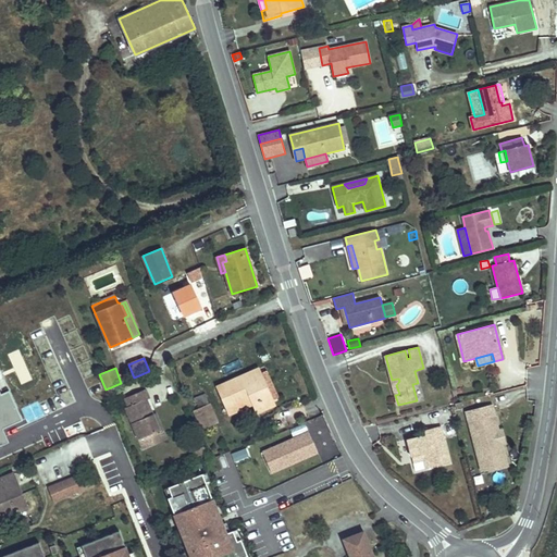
[(274,405),(272,400),(279,398),(267,371),(260,373),(258,369),(218,387),(230,413),(239,410),(236,404),(250,397),(254,404),(257,412),(274,405)]
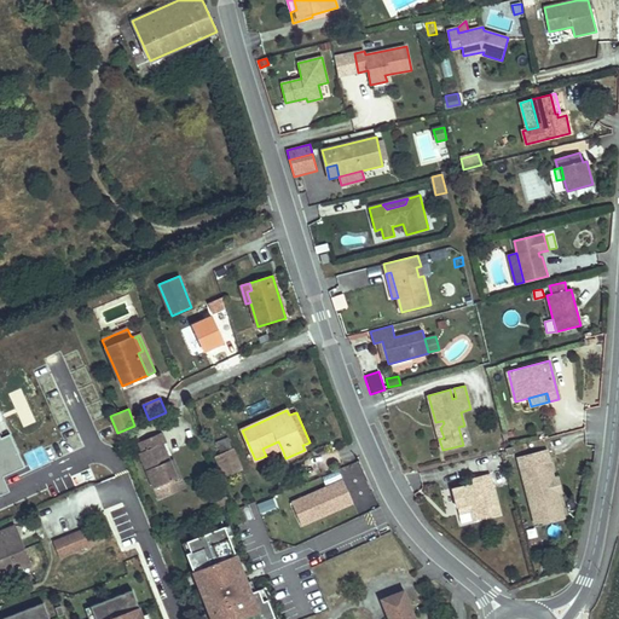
[(139,414),(132,417),(134,424),(143,422),(139,414)]
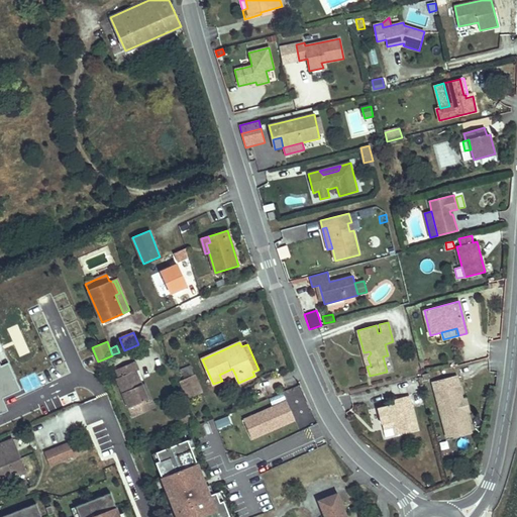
[(135,362),(115,370),(117,374),(114,375),(129,408),(148,400),(141,385),(136,371),(138,370),(135,362)]
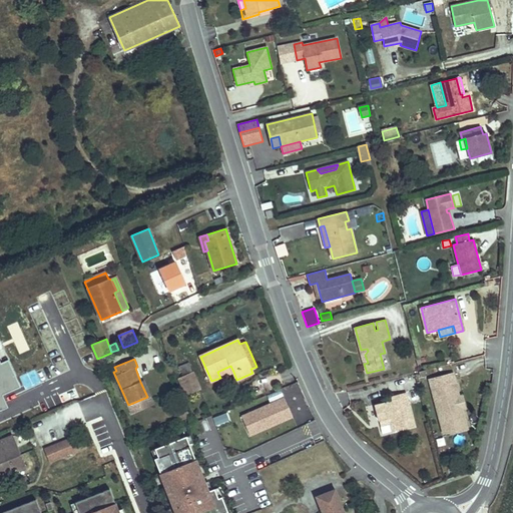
[(0,396),(21,387),(16,378),(10,362),(1,366),(0,363),(0,396)]
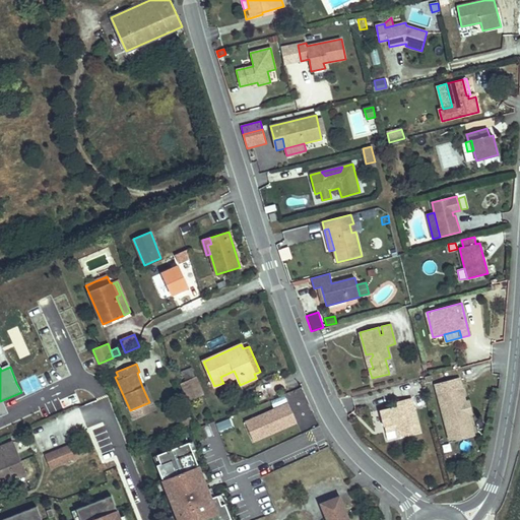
[(187,382),(196,378),(192,368),(183,372),(187,382)]
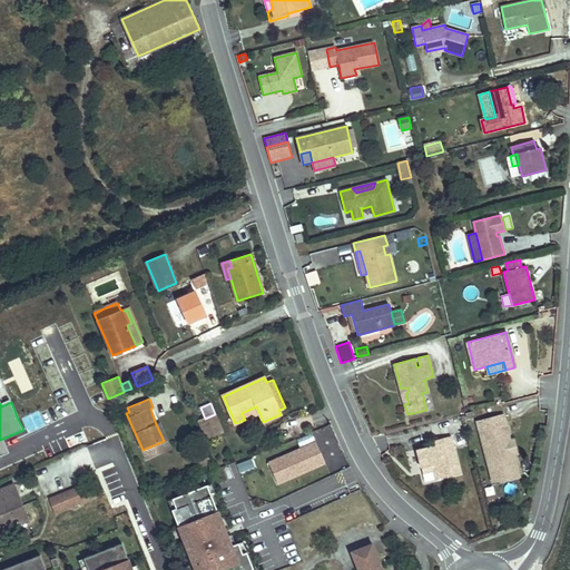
[(259,413),(256,406),(242,413),(245,420),(259,413)]
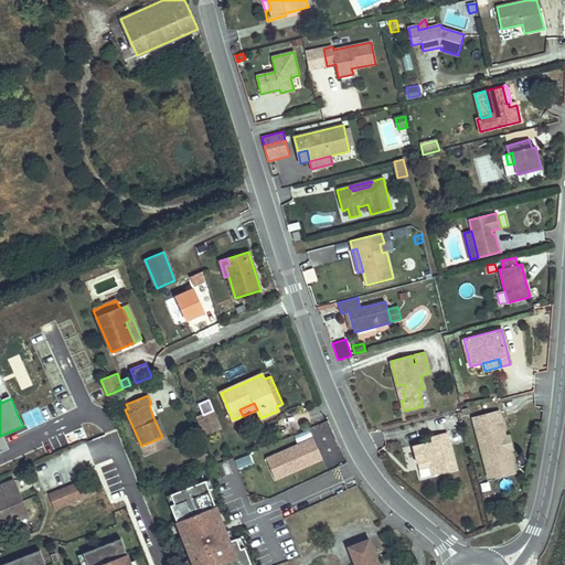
[(204,434),(220,428),(213,411),(203,415),(198,417),(204,434)]
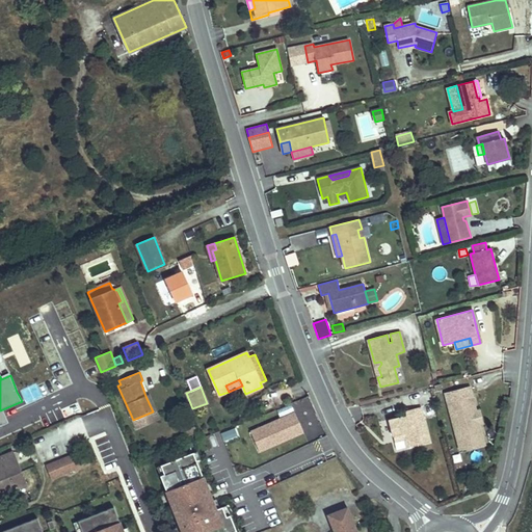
[(133,420),(136,428),(159,419),(149,394),(145,396),(153,411),(133,420)]
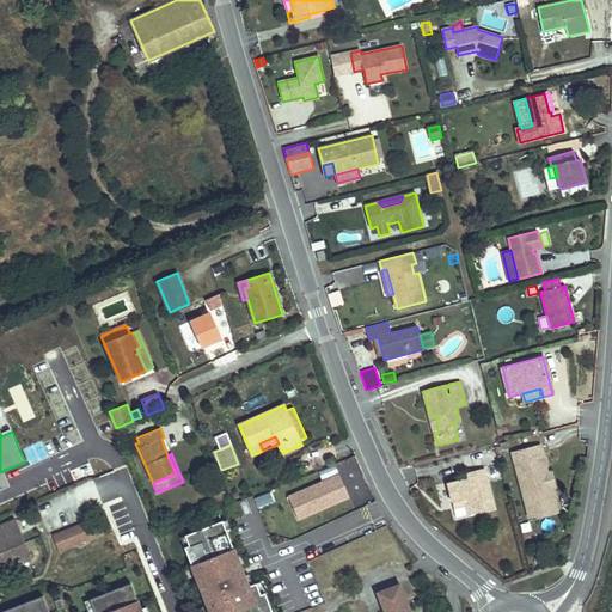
[(543,485),(542,478),(549,477),(548,473),(544,458),(515,465),(526,505),(536,502),(539,514),(540,516),(548,515),(555,501),(551,488),(550,484),(543,485)]
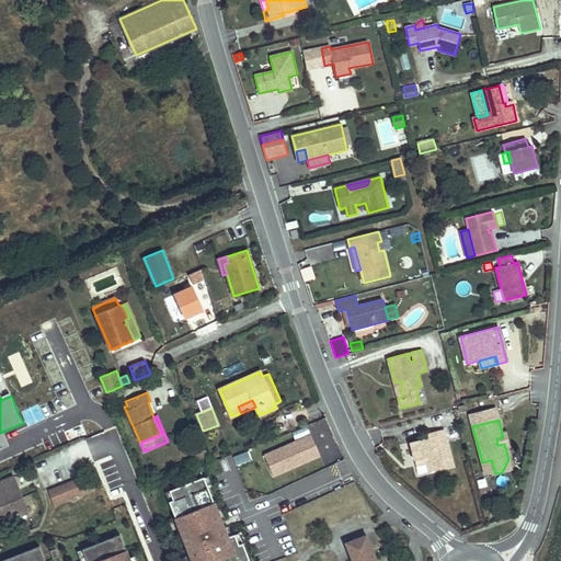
[(453,466),(444,430),(426,434),(427,438),(410,443),(415,460),(425,458),(426,464),(430,472),(453,466)]
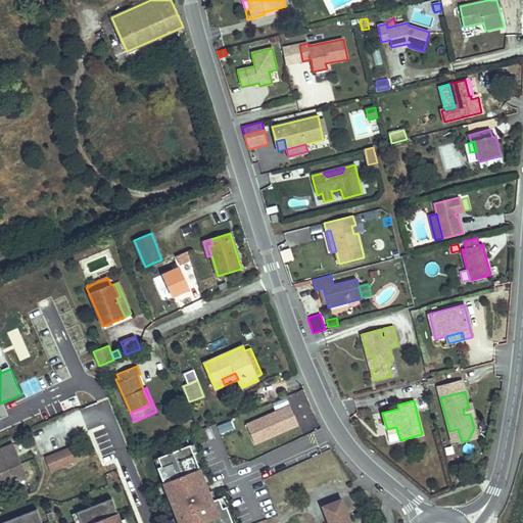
[(474,416),(471,403),(468,405),(469,408),(463,409),(464,415),(470,414),(471,417),(474,416)]
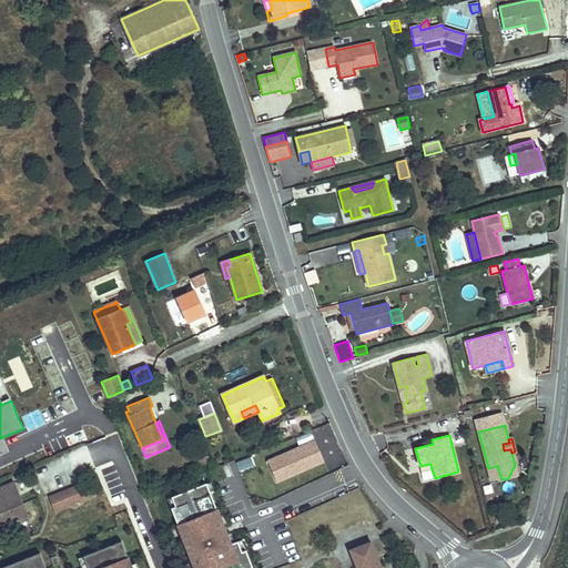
[(276,483),(312,467),(306,456),(320,450),(315,440),(267,462),(276,483)]
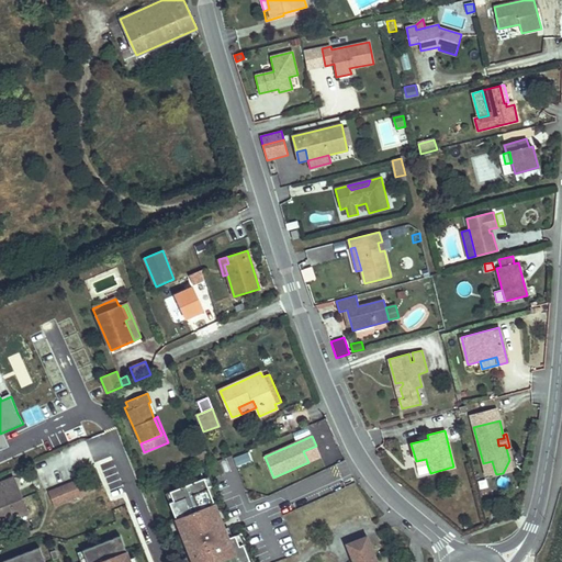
[(321,457),(316,446),(303,451),(308,462),(321,457)]
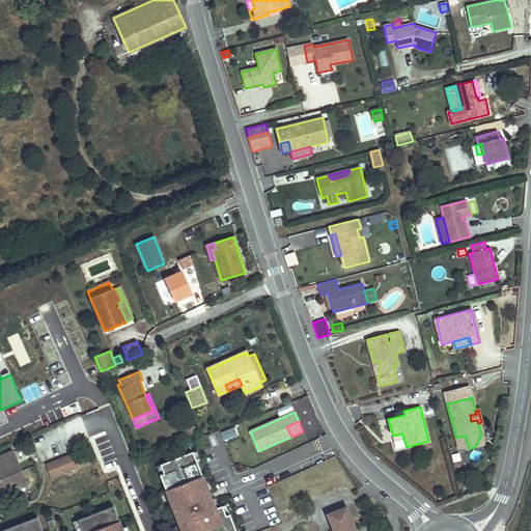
[(194,432),(190,424),(183,426),(187,436),(194,432)]
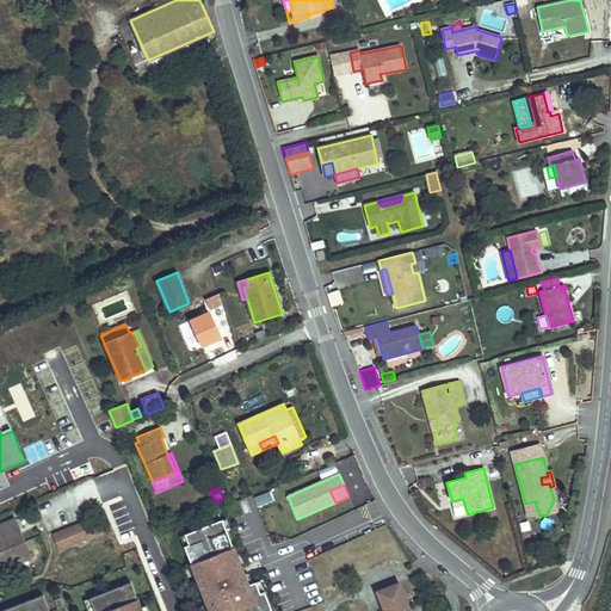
[(557,511),(554,500),(547,514),(557,511)]
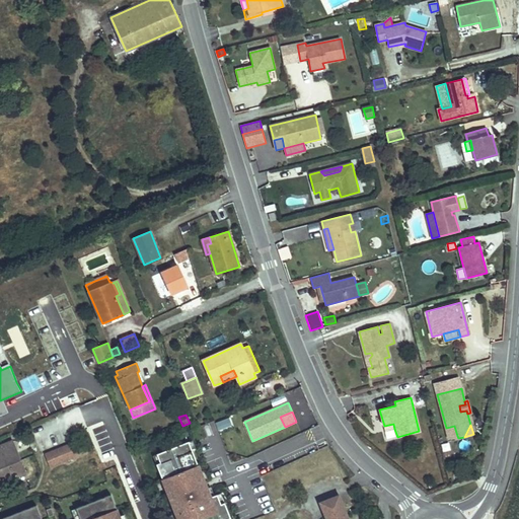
[(457,436),(454,426),(446,428),(449,438),(457,436)]
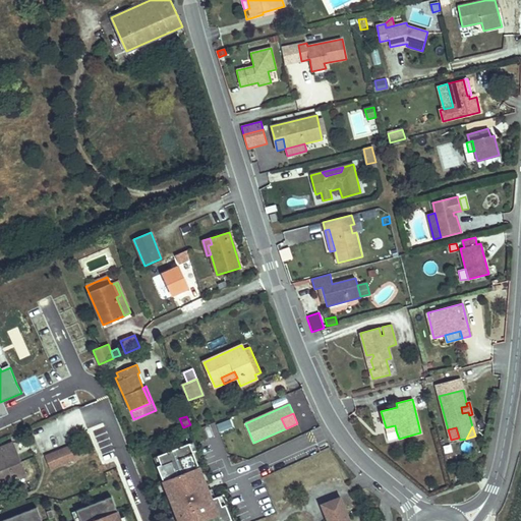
[(0,484),(25,475),(12,443),(0,447),(0,484)]
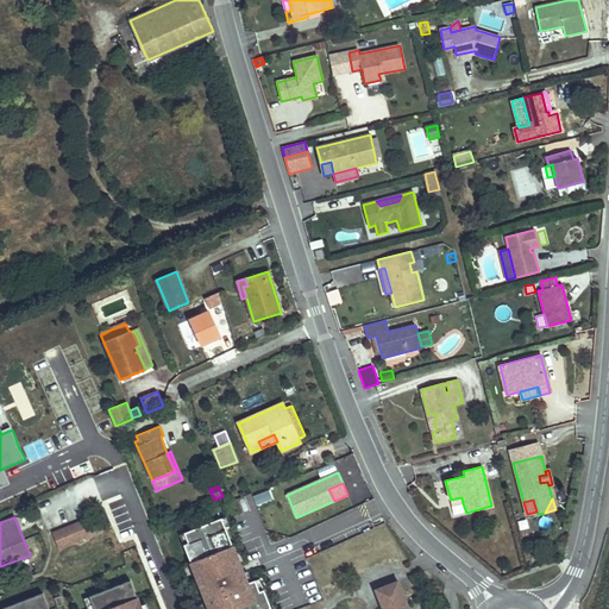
[(221,519),(184,533),(188,544),(183,545),(194,571),(195,571),(200,581),(198,581),(201,590),(203,590),(211,608),(269,608),(270,608),(263,590),(258,592),(255,581),(251,582),(246,584),(243,573),(239,565),(236,554),(226,529),(221,519)]
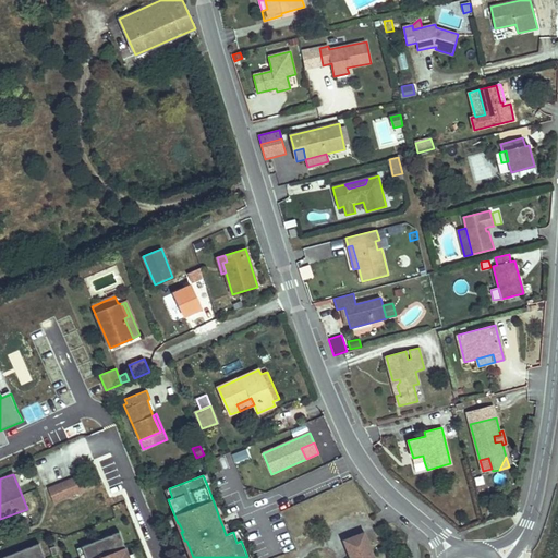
[(48,488),(53,502),(82,492),(76,477),(48,488)]
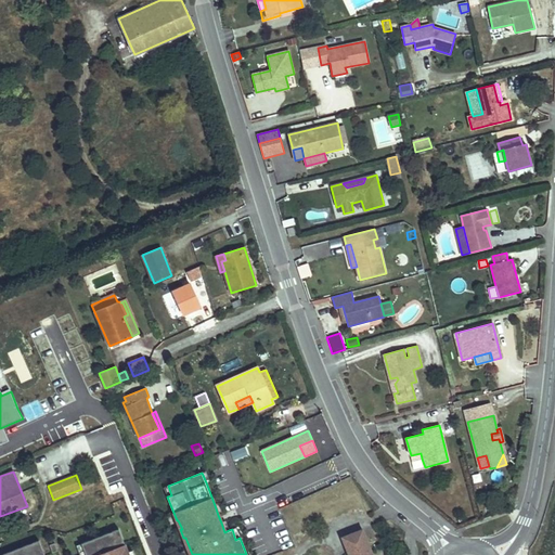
[(129,554),(119,529),(81,543),(86,554),(129,554)]
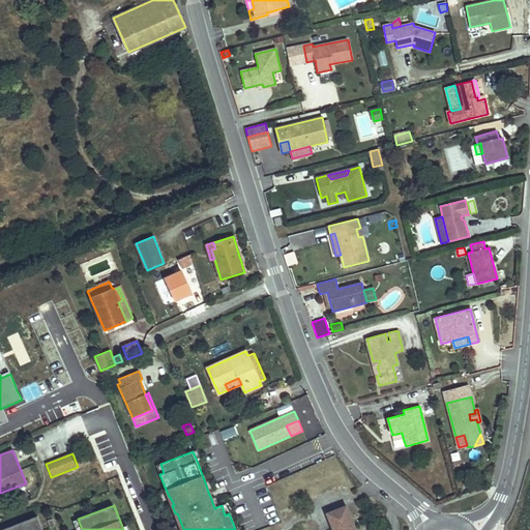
[(346,506),(340,509),(342,514),(348,512),(346,506)]
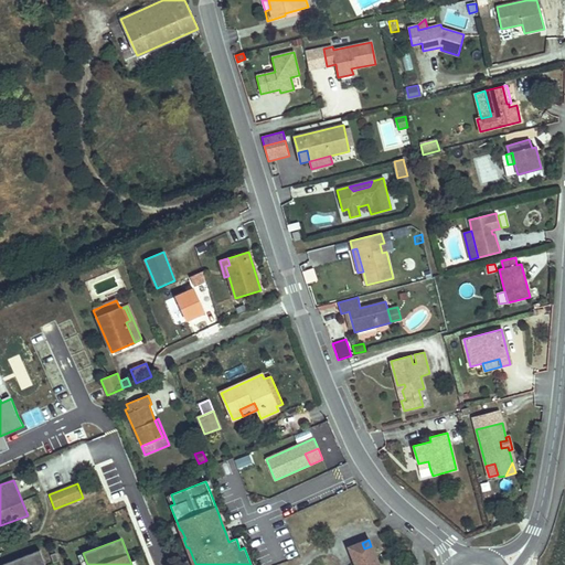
[(362,543),(349,548),(354,564),(377,564),(371,546),(364,548),(362,543)]
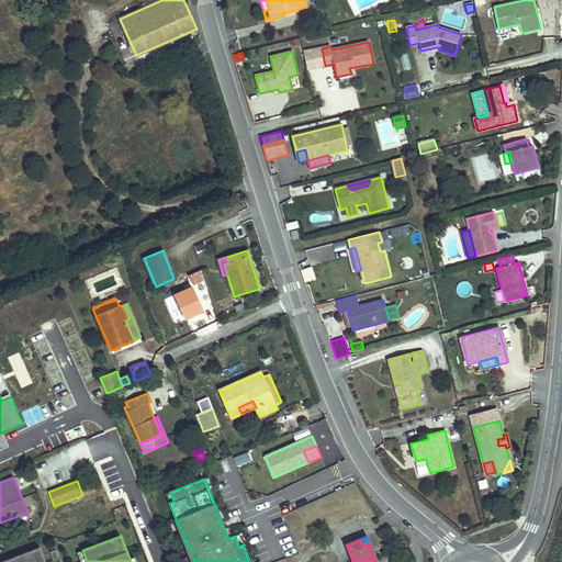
[(186,544),(183,546),(189,561),(194,561),(188,544),(186,544)]
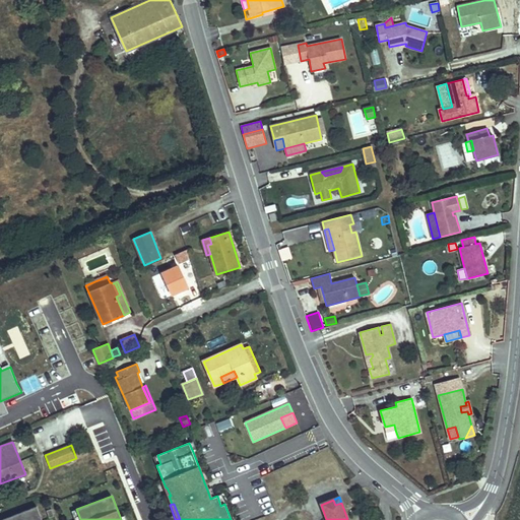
[(42,519),(37,507),(2,519),(1,519),(42,519)]
